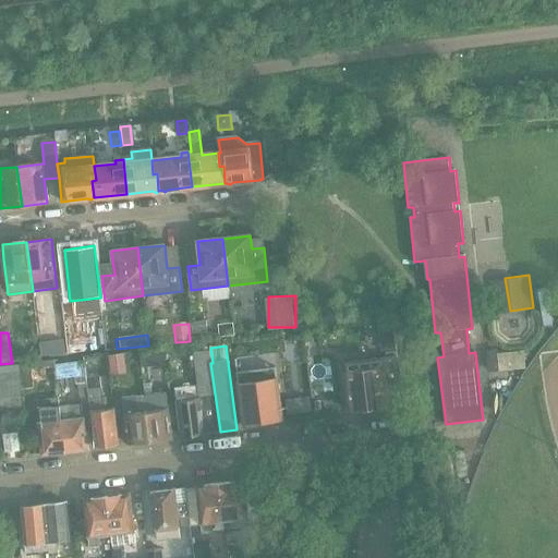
[(220,432),(210,363),(208,351),(194,353),(199,398),(198,398),(197,389),(177,391),(178,400),(177,400),(181,436),(180,436),(179,437),(220,432)]
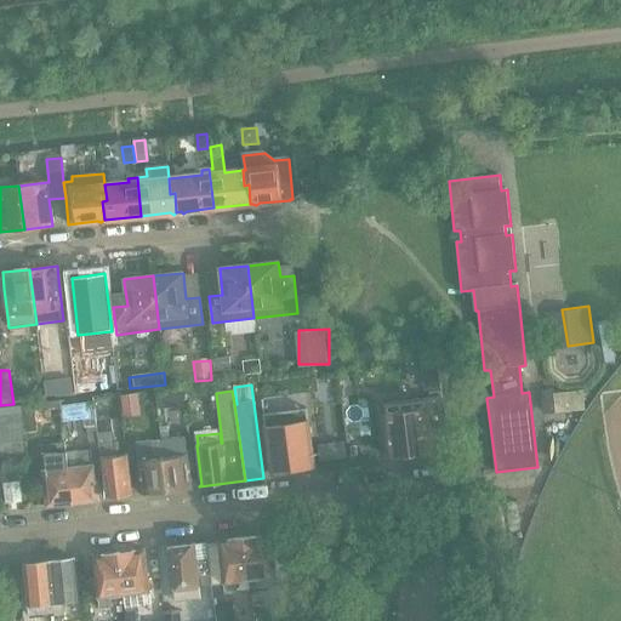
[(557,391),(558,410),(585,409),(585,391),(557,391)]
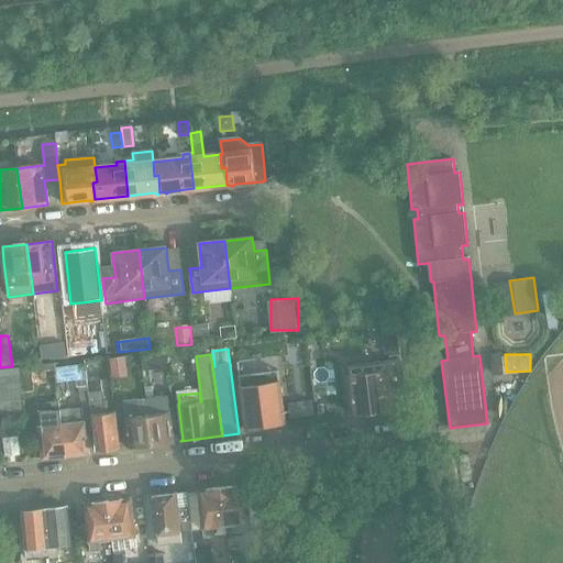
[(125,357),(110,360),(112,379),(128,377),(125,357)]
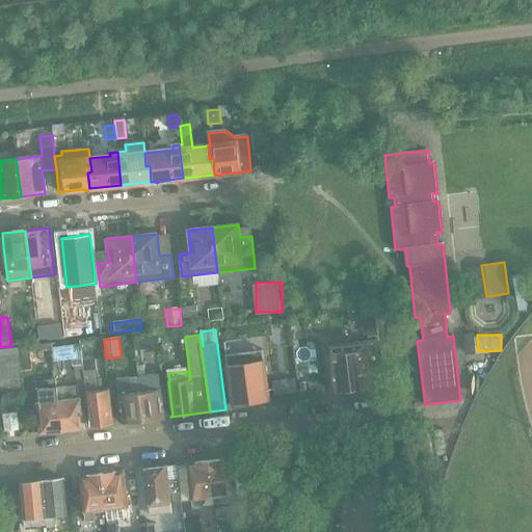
[(382,368),(379,341),(364,343),(365,351),(328,355),(334,391),(338,391),(341,393),(349,392),(352,389),(371,387),(369,370),(382,368)]
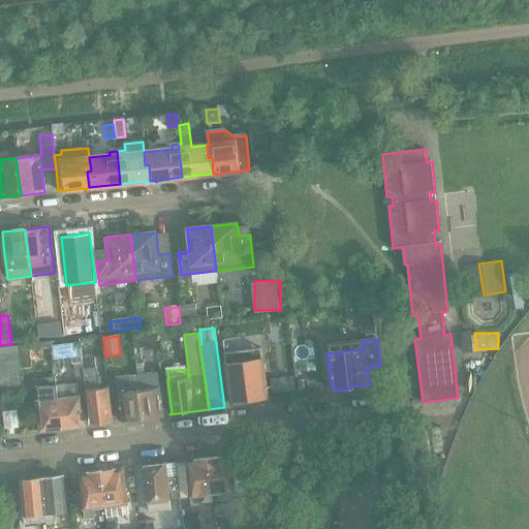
[(52,343),(19,346),(20,353),(21,370),(32,369),(31,350),(52,348),(52,347),(52,343)]
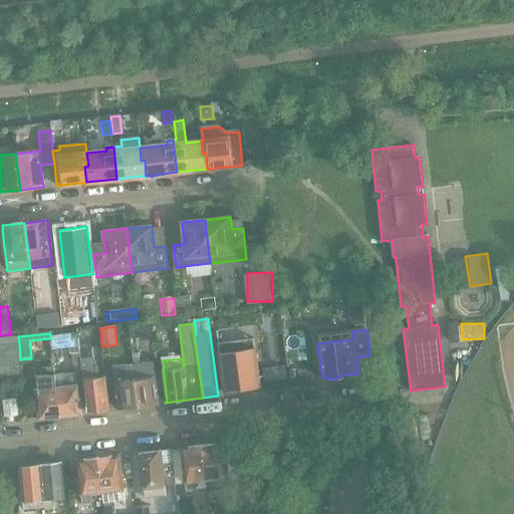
[(78,334),(50,337),(50,338),(52,350),(70,348),(70,354),(80,353),(80,349),(78,334)]
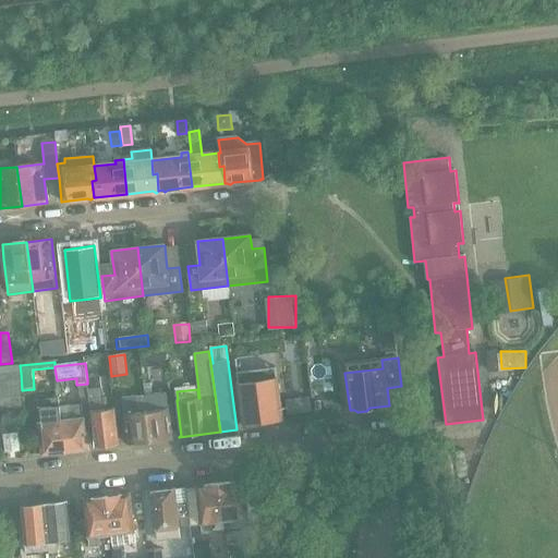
[(20,365),(0,367),(0,410),(0,415),(23,414),(22,390),(21,373),(20,365)]
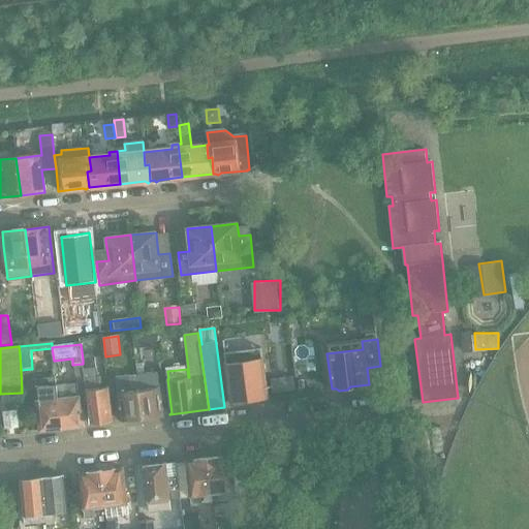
[(261,349),(224,353),(230,403),(268,398),(261,349)]
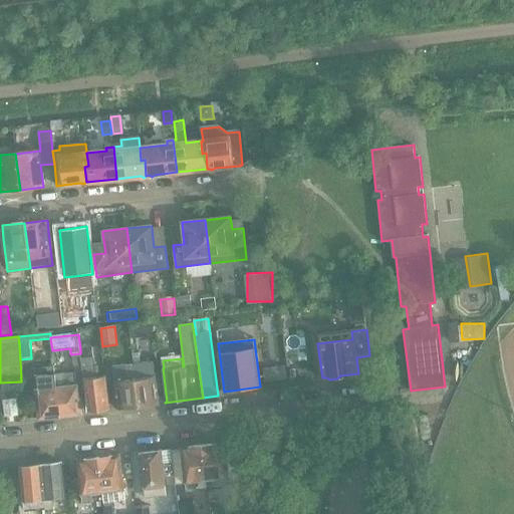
[(80,349),(80,353),(83,374),(87,413),(110,410),(109,410),(105,375),(95,376),(92,347),(80,349)]
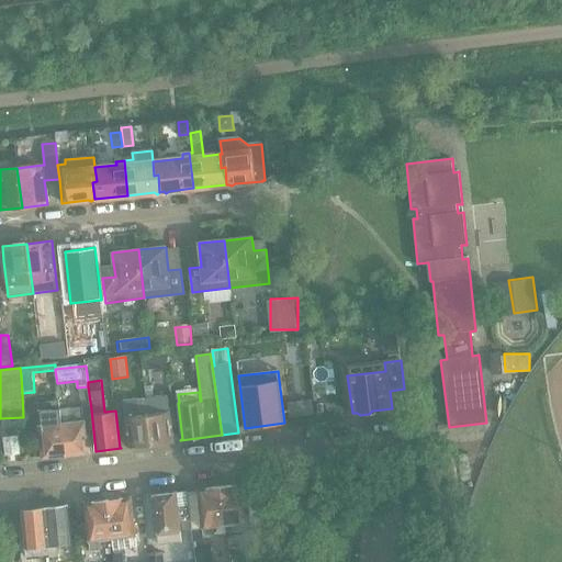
[(146,397),(152,445),(175,441),(175,440),(173,440),(169,411),(168,395),(146,397)]
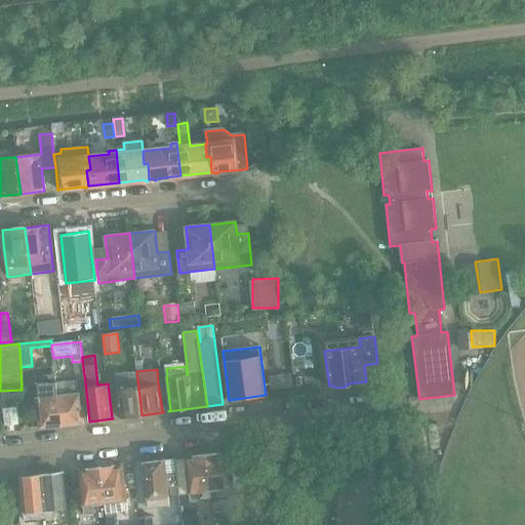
[(142,415),(136,371),(115,374),(117,389),(120,417),(119,417),(119,418),(142,415)]
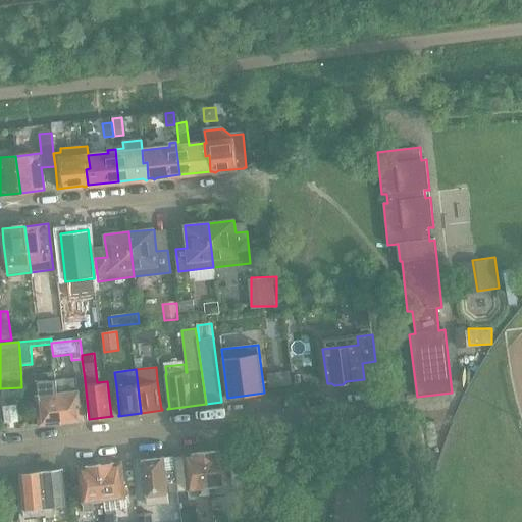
[(290,372),(267,375),(269,388),(292,385),(290,372)]
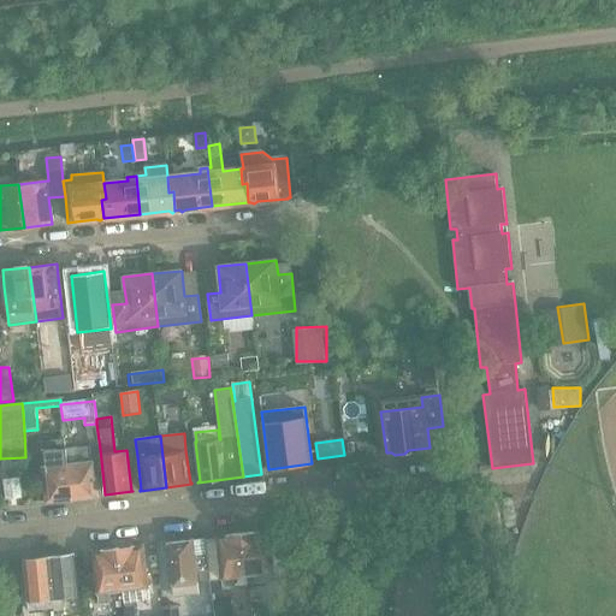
[(72,499),(66,448),(65,440),(49,442),(51,450),(43,462),(47,501),(46,501),(46,502),(72,499)]
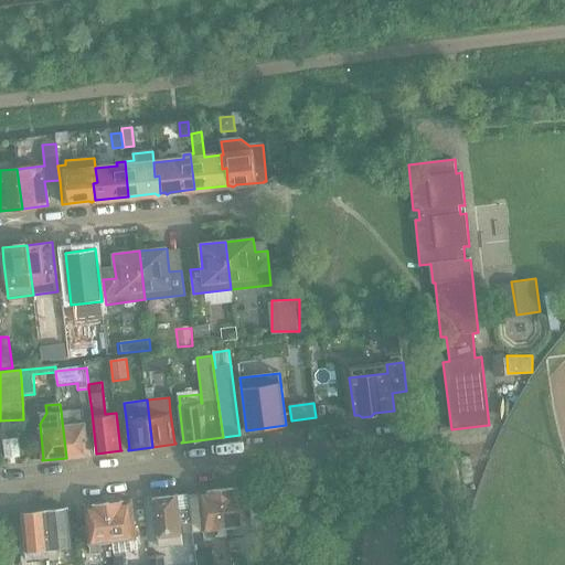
[(61,411),(66,458),(88,455),(83,412),(70,413),(70,411),(61,411)]
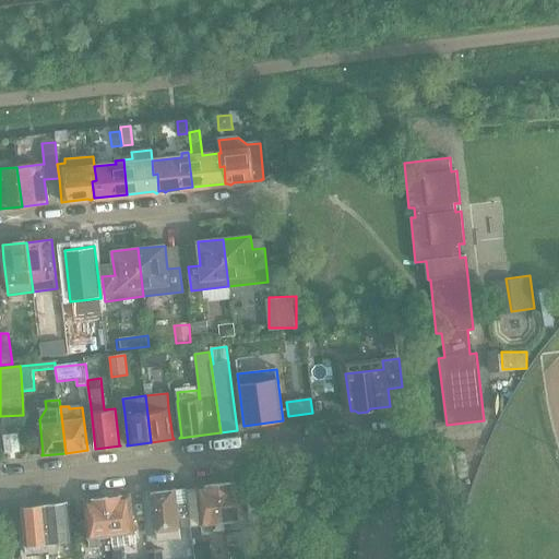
[(16,419),(1,421),(6,454),(21,452),(16,419)]
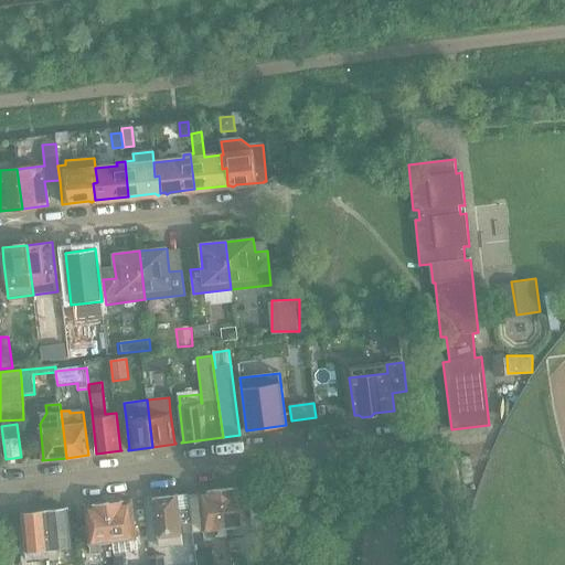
[(226,530),(251,526),(245,487),(234,489),(230,488),(225,490),(222,490),(226,530)]
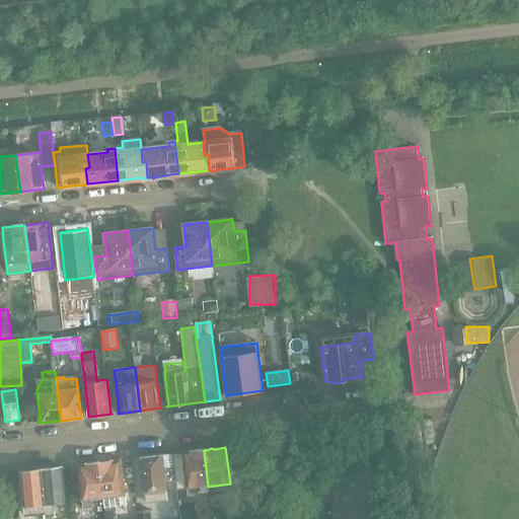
[(172,454),(177,491),(178,499),(189,498),(188,489),(208,487),(204,450),(202,450),(198,450),(194,451),(172,454)]
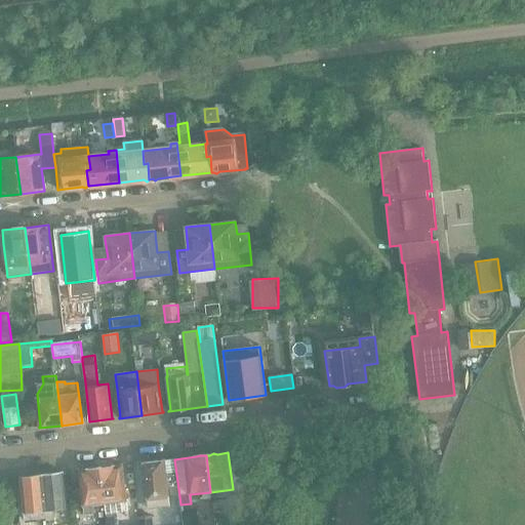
[(179,496),(174,459),(164,460),(154,461),(149,461),(144,462),(142,463),(146,500),(179,496)]
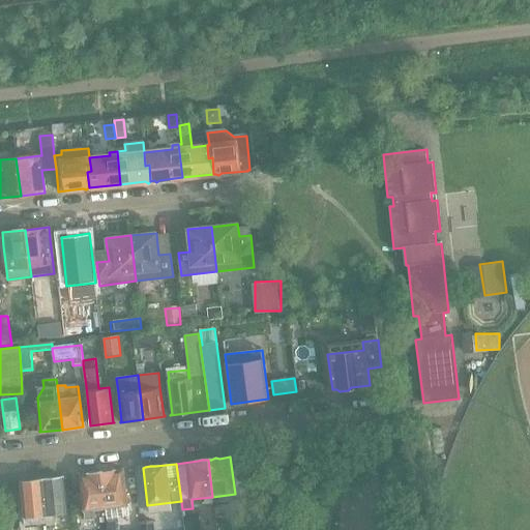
[(100,473),(105,510),(127,507),(123,470),(112,471),(108,471),(104,472),(100,473)]
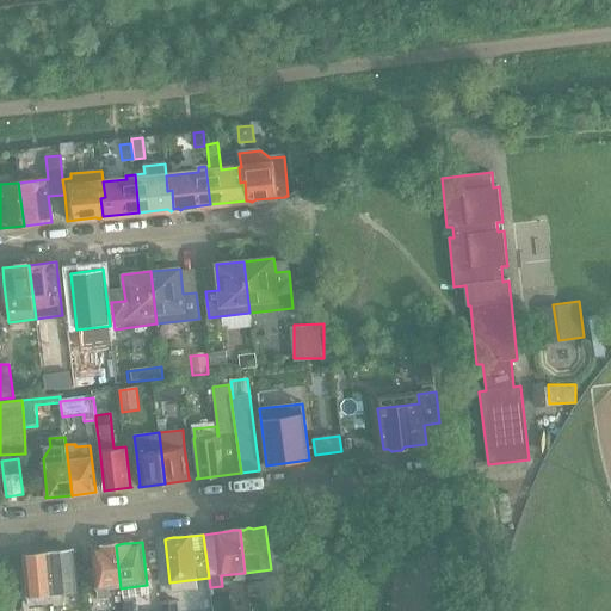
[(109,591),(121,588),(116,545),(113,545),(109,545),(104,547),(91,548),(97,592),(98,592),(98,599),(110,598),(109,591)]
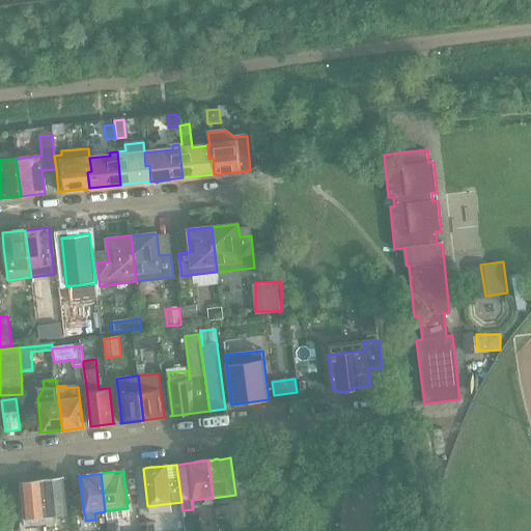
[(40,481),(45,526),(45,528),(56,527),(55,519),(67,516),(63,478),(40,481)]
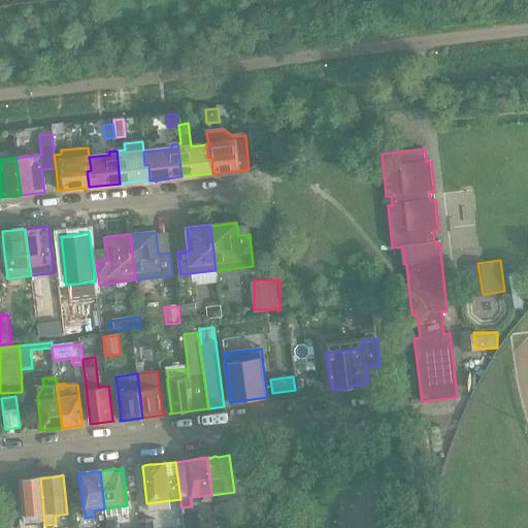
[(44,523),(40,479),(19,481),(25,525),(44,523)]
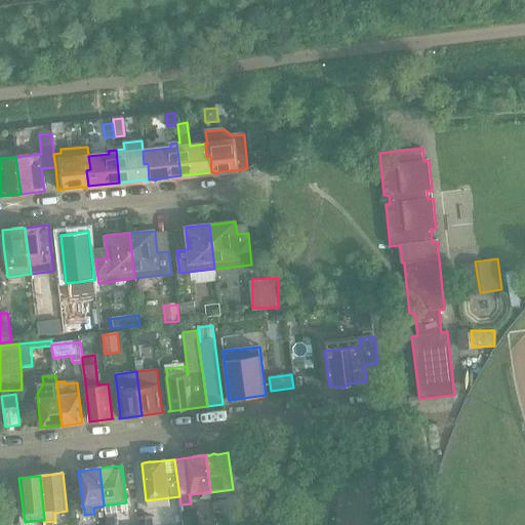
[(234,510),(235,524),(250,524),(248,508),(234,510)]
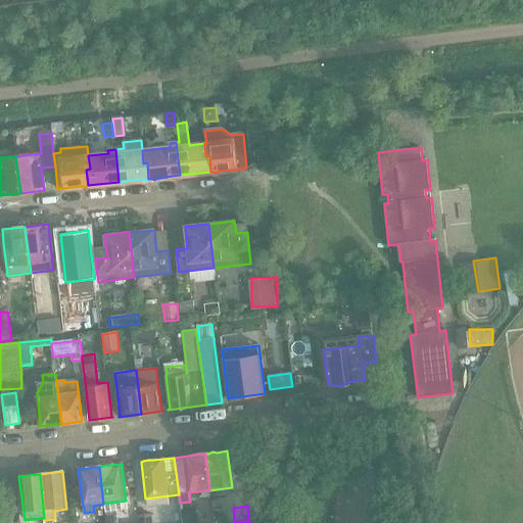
[(198,522),(197,511),(184,513),(185,522),(198,522)]
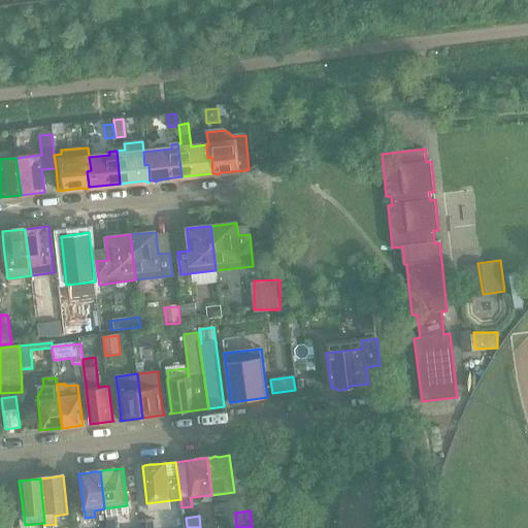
[(140,521),(141,527),(156,527),(155,519),(140,521)]
